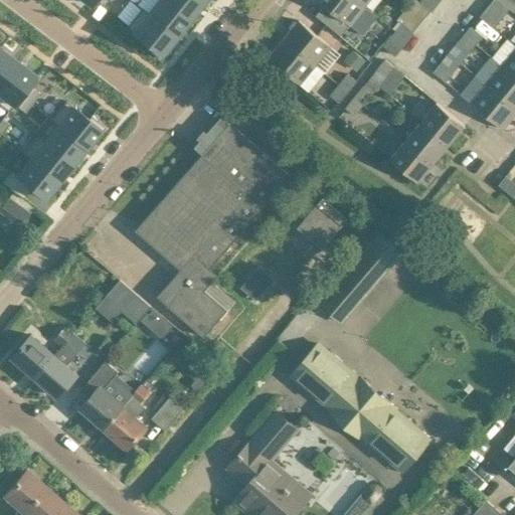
[(141,8),(175,36),(188,19),(164,0),(157,0),(148,13),(141,8)]
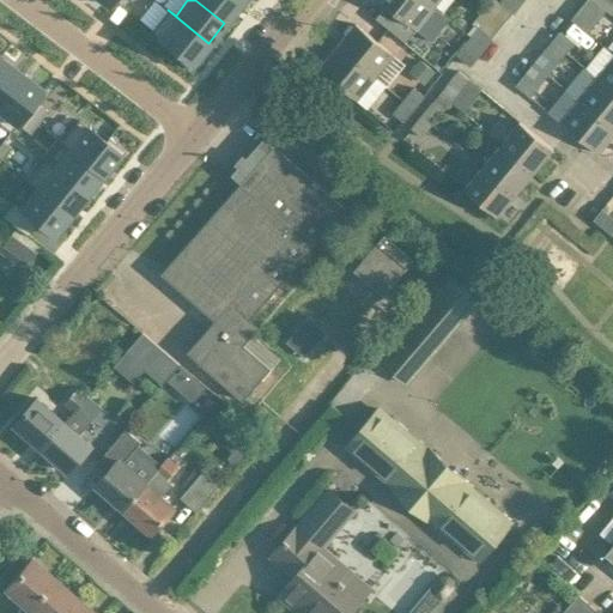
[(195,0),(224,23),(241,2),(236,0),(195,0)]
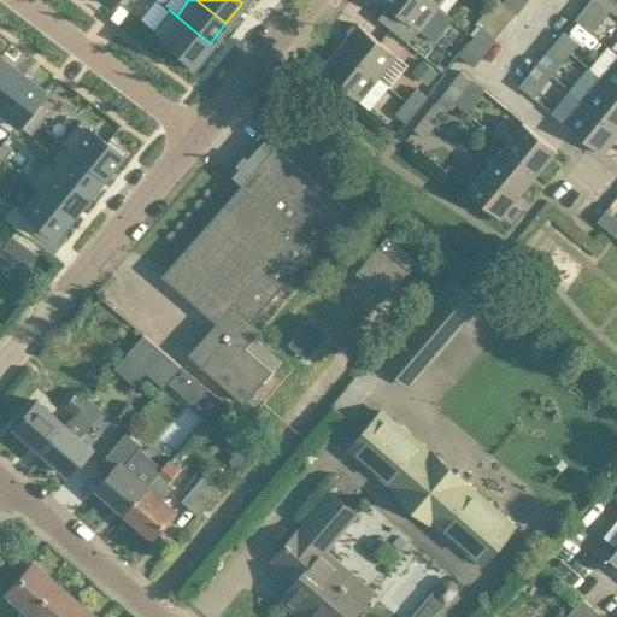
[(389,6),(380,19),(409,43),(419,30),(433,42),(452,19),(438,9),(428,0),(388,0),(386,4),(389,6)]
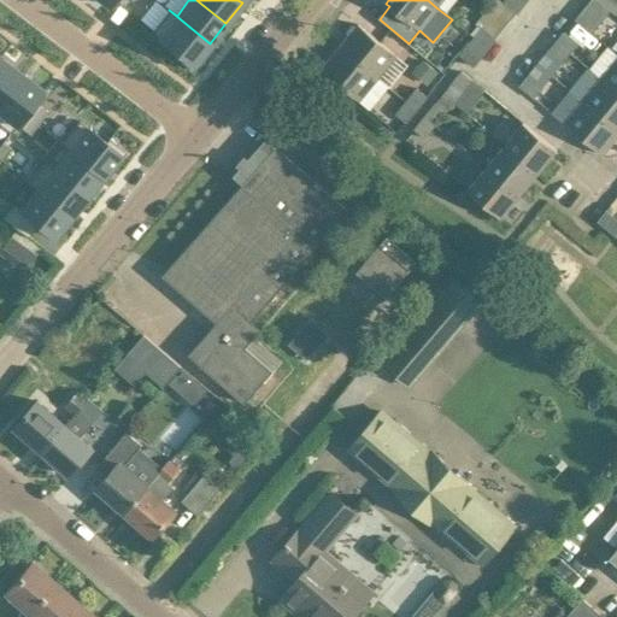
[(519,0),(506,0),(504,3),(517,13),(526,5),(519,0)]
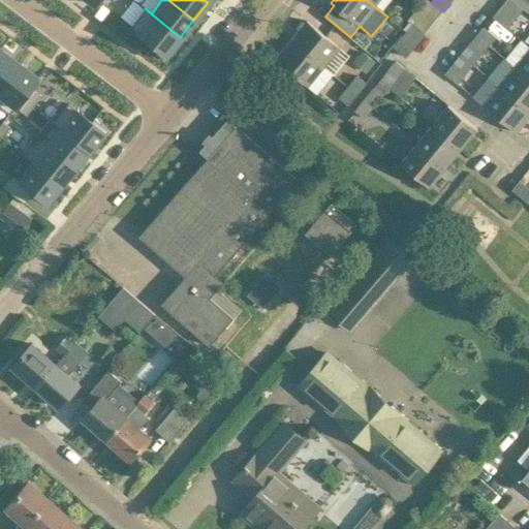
[(145,8),(129,27),(152,45),(150,49),(164,60),(176,47),(174,44),(180,37),(145,8)]
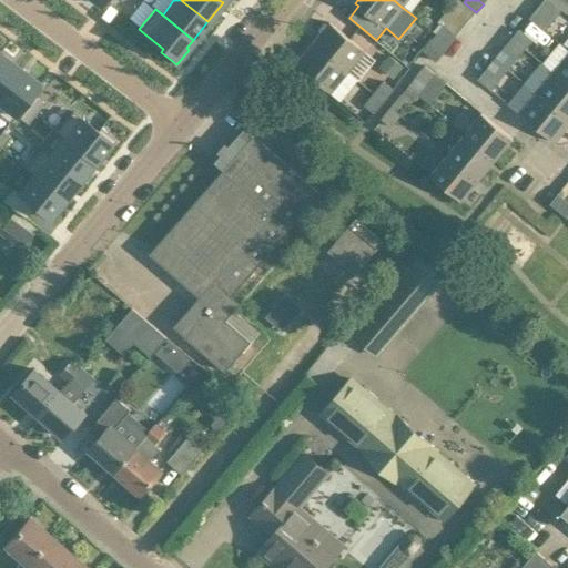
[(331,22),(313,43),(348,72),(365,51),(331,22)]
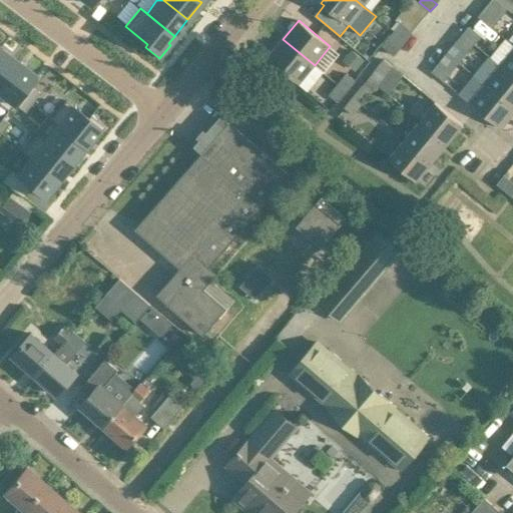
[(402,24),(395,32),(406,41),(413,33),(402,24)]
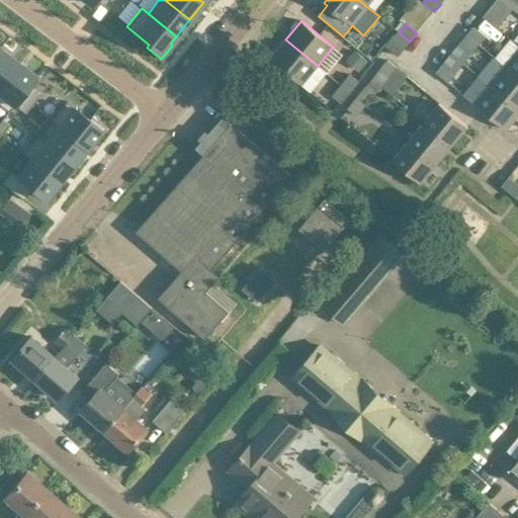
[(486,36),(475,27),(467,35),(479,45),(486,36)]
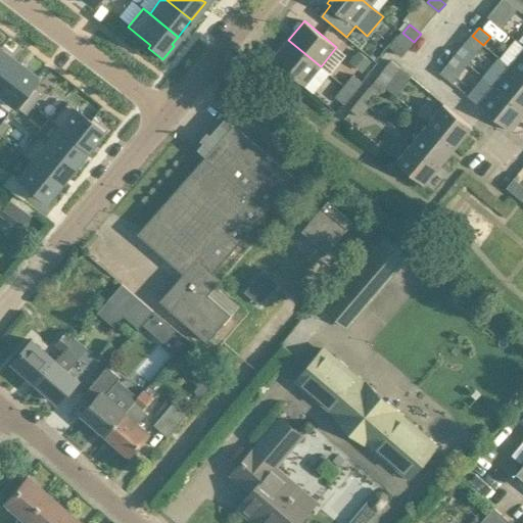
[(402,33),(396,41),(408,50),(414,42),(402,33)]
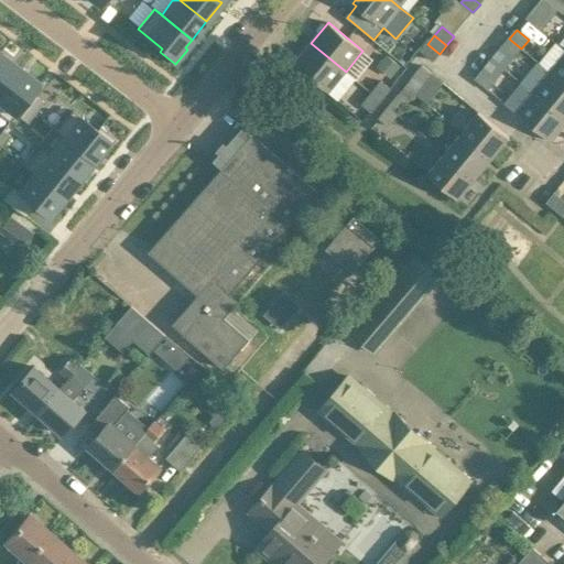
[(521,49),(509,39),(502,47),(514,57),(521,49)]
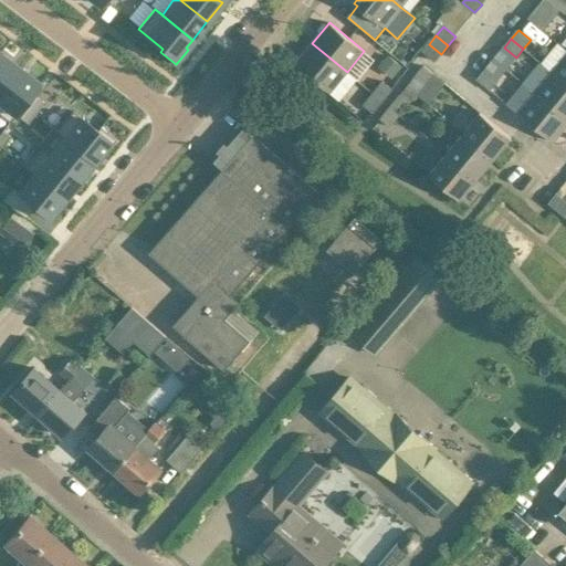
[(347,72),(312,43),(295,64),(329,93),(347,72)]
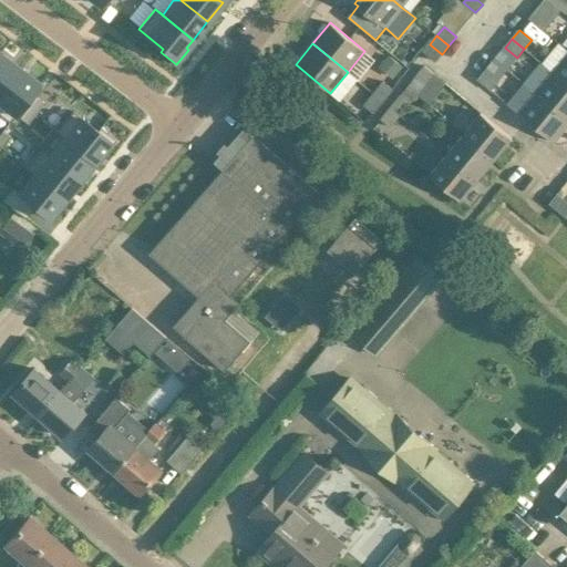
[(0,53),(0,92),(19,68),(0,53)]
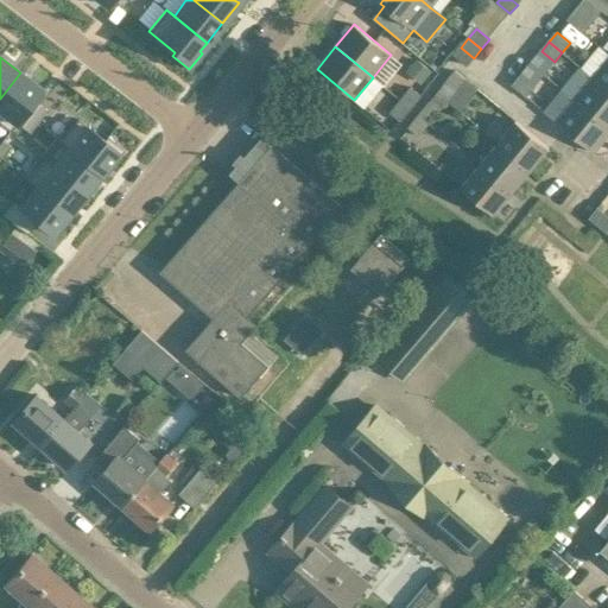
[(607,89),(607,58),(593,77),(607,89)]
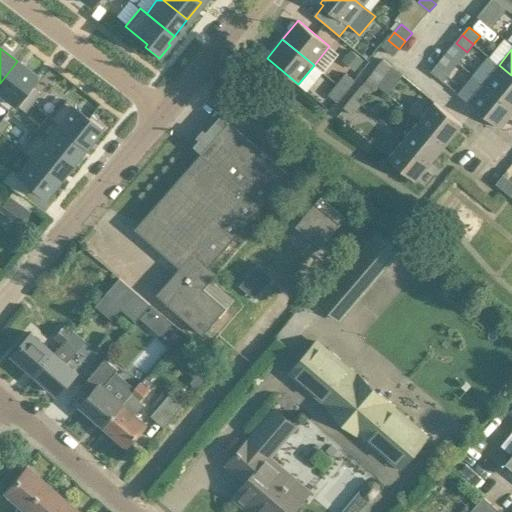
[(384,60),(375,71),(383,78),(392,67),(384,60)]
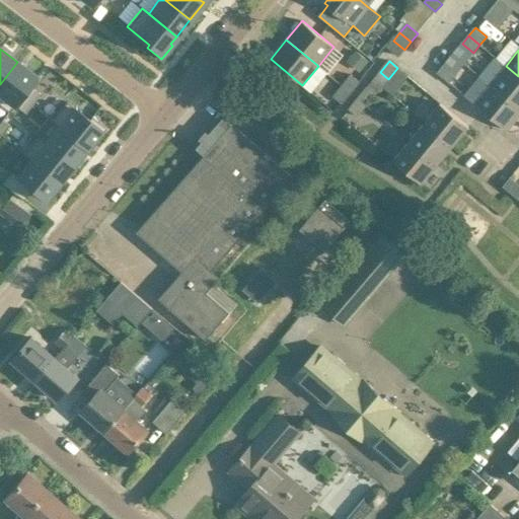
[(17,62),(0,84),(0,104),(8,112),(35,76),(17,62)]
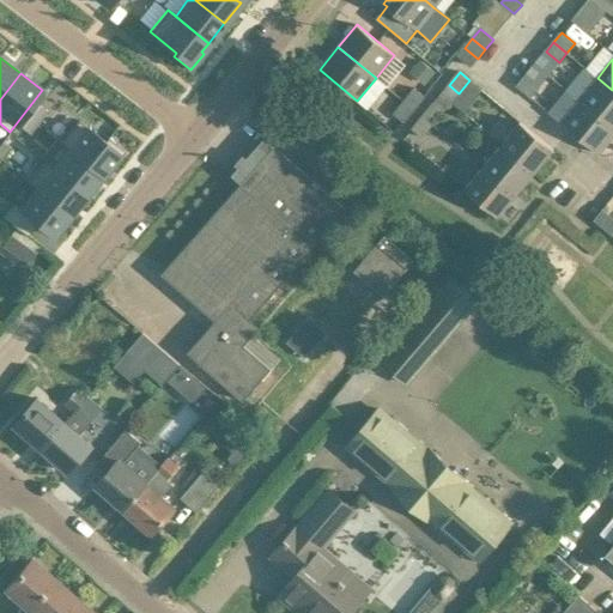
[(538,87),(525,77),(517,86),(530,97),(538,87)]
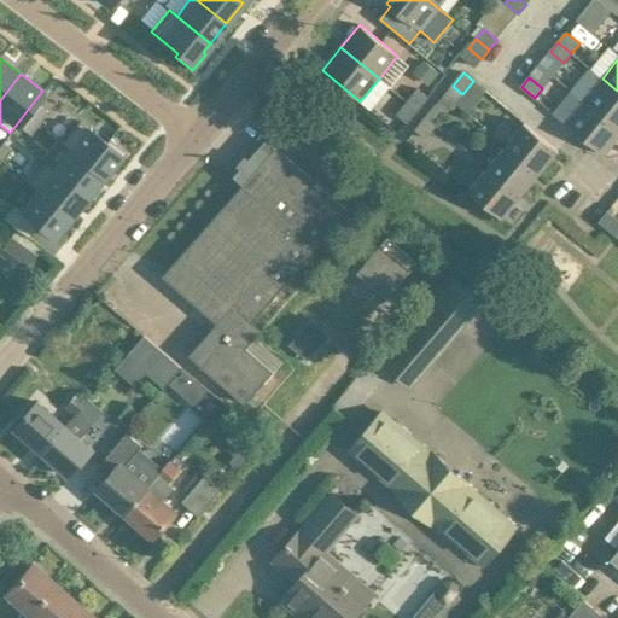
[(617,128),(617,91),(602,79),(584,100),(617,128)]
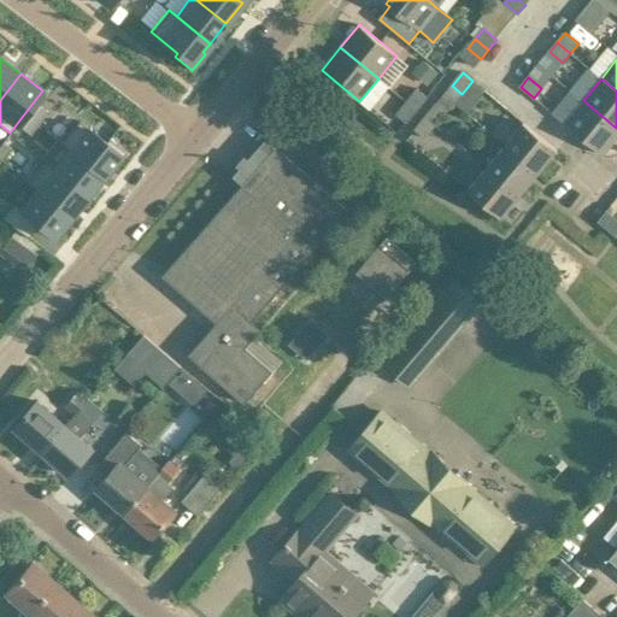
[(417,89),(406,101),(417,110),(427,97),(417,89)]
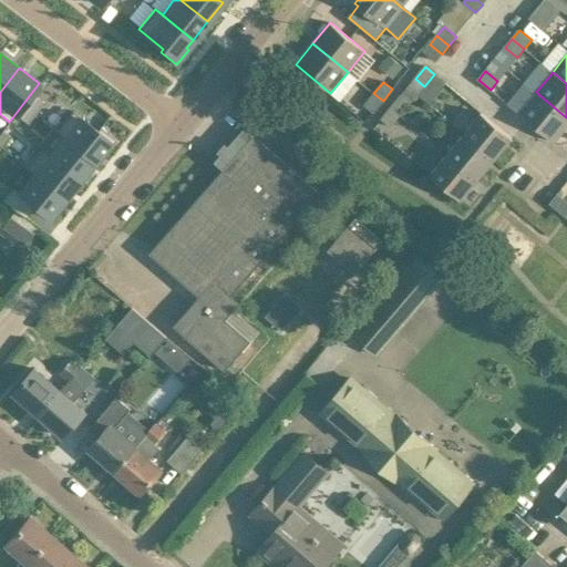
[(554,143),(566,126),(566,117),(536,92),(519,114),(554,143)]
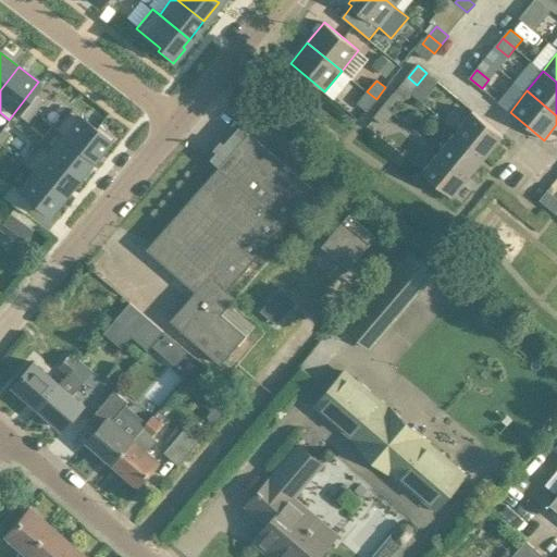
[(367,111),(376,99),(367,91),(357,103),(367,111)]
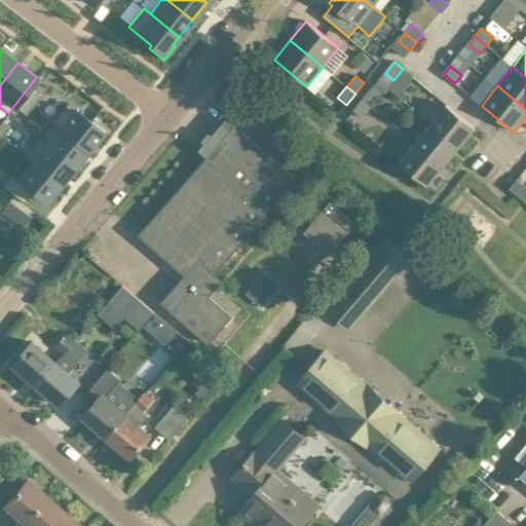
[(372,88),(363,100),(371,107),(380,96),(372,88)]
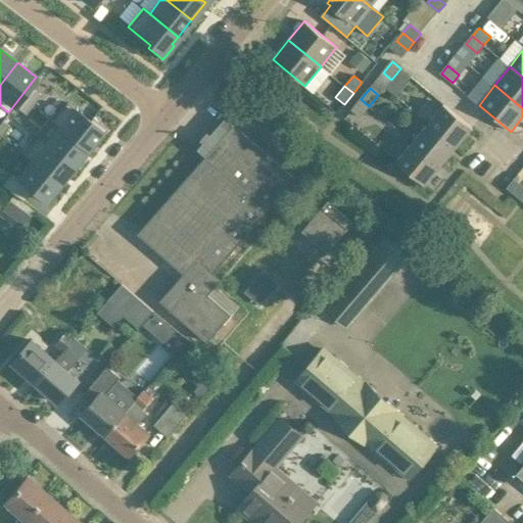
[(34,89),(26,99),(33,104),(40,94),(34,89)]
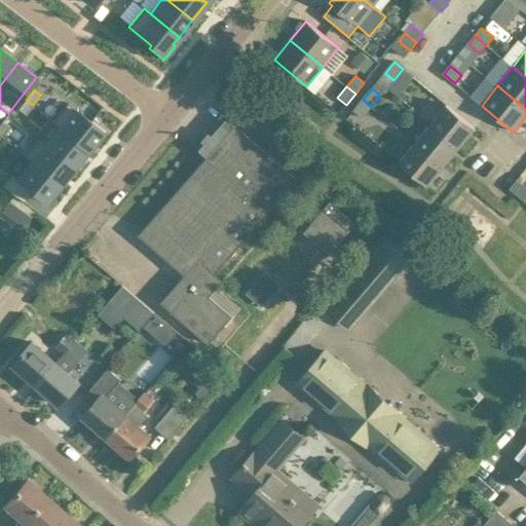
[(26,100),(19,110),(26,115),(33,105),(26,100)]
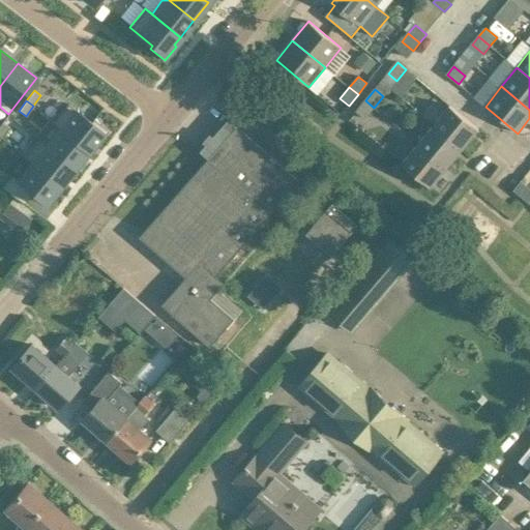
[(364,119),(374,108),(365,100),(356,112),(364,119)]
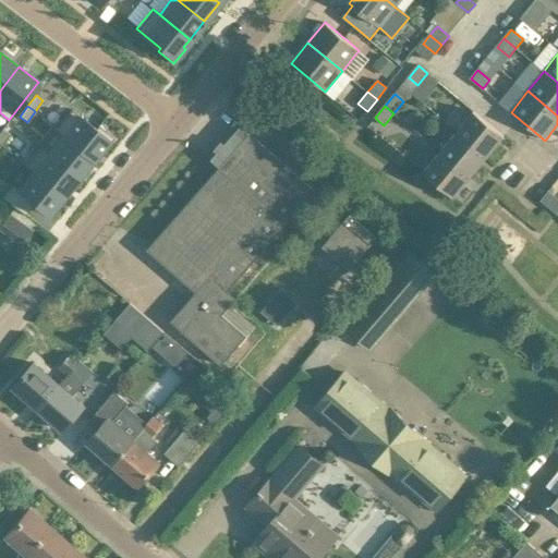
[(72,109),(56,129),(94,158),(99,150),(101,153),(113,137),(98,125),(95,129),(72,109)]
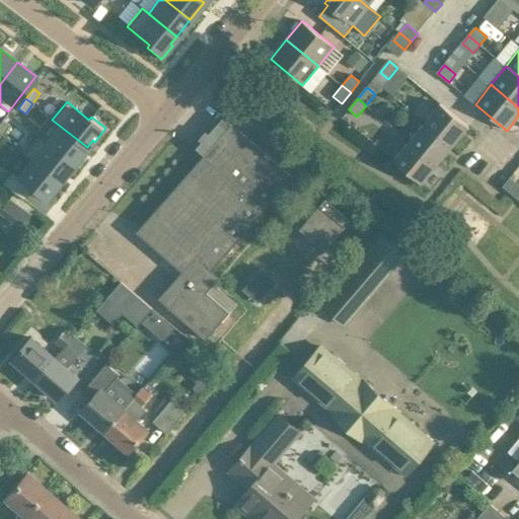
[(440,103),(425,123),(453,145),(468,127),(440,103)]
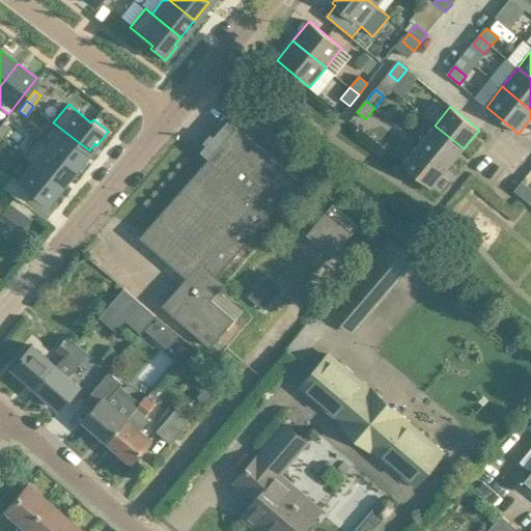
[(225,283),(217,275),(298,182),(227,120),(198,152),(207,160),(139,239),(186,279),(190,294),(172,314),(212,346),(244,309),(220,288),(225,283)]
